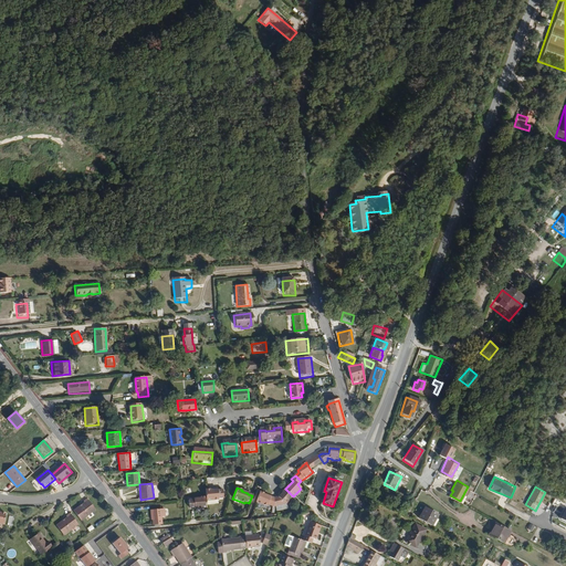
[(285,504),(293,496),(285,489),(282,492),(283,493),(278,498),(273,499),(273,507),(285,504)]
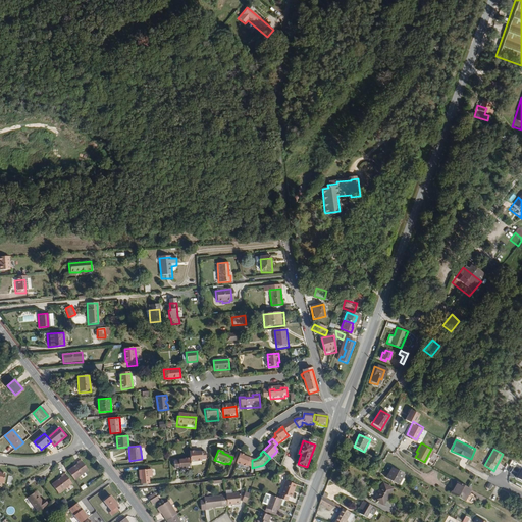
[(206,460),(205,453),(200,453),(200,452),(194,453),(194,452),(189,452),(189,458),(190,462),(201,461),(201,460),(206,460)]
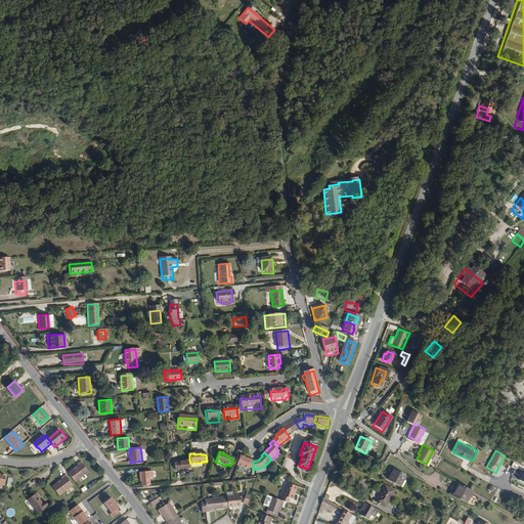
[(253,470),(253,462),(244,459),(245,457),(241,455),(236,466),(247,469),(248,467),(253,470)]
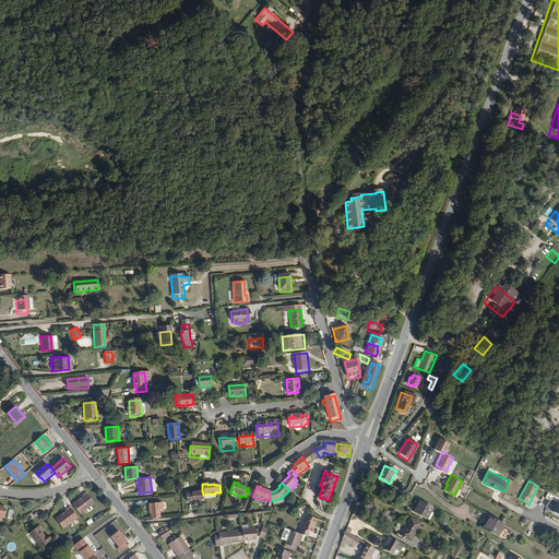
[(203,495),(202,490),(198,490),(198,491),(190,492),(190,494),(186,494),(187,501),(191,500),(191,502),(203,501),(203,495)]
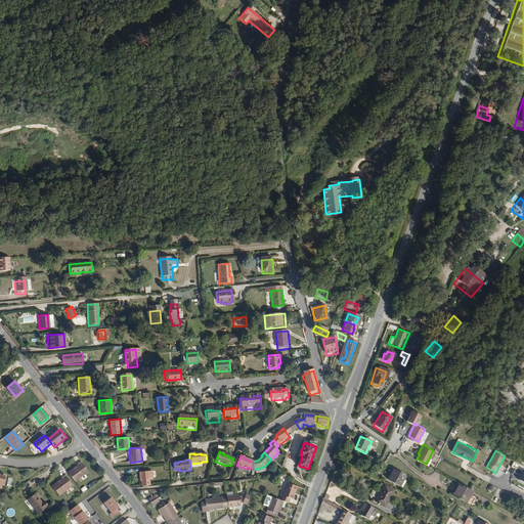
[(89,475),(81,465),(78,467),(79,468),(69,476),(75,485),(89,475)]
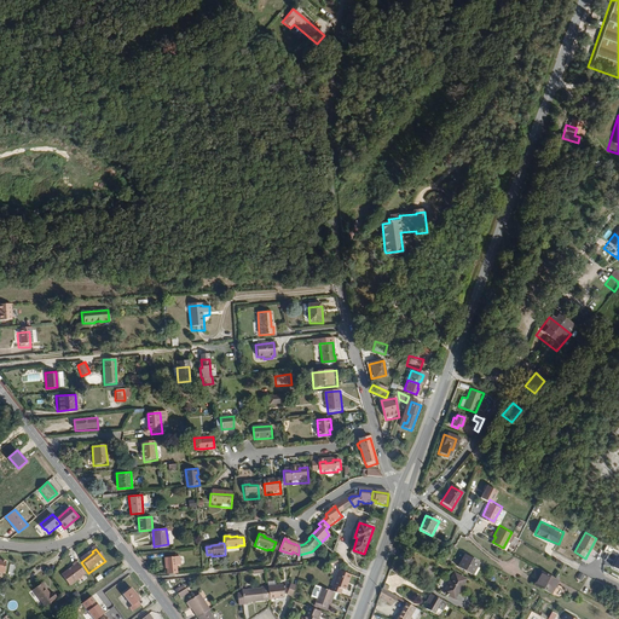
[(476,574),(484,561),(469,553),(461,566),(476,574)]
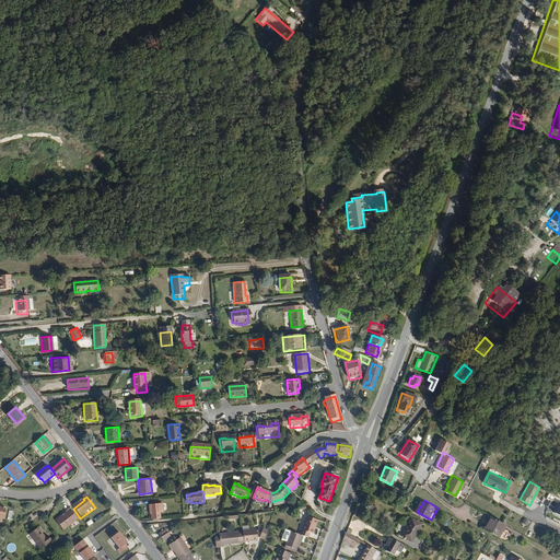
[(165,511),(164,503),(150,504),(151,520),(160,518),(160,511),(165,511)]
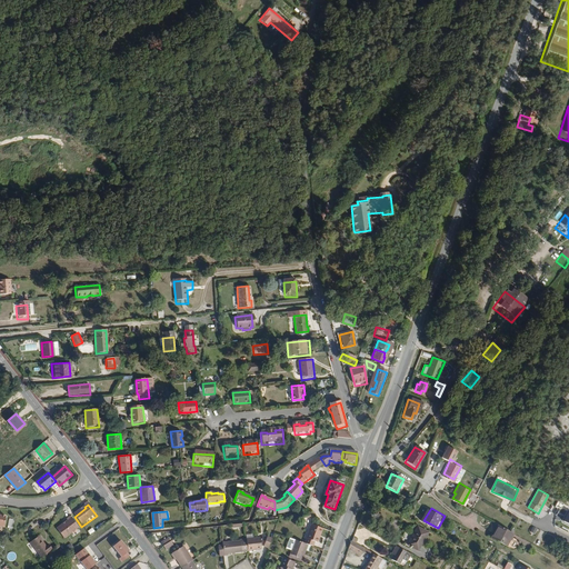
[(66,540),(80,529),(72,519),(68,521),(69,522),(58,530),(66,540)]
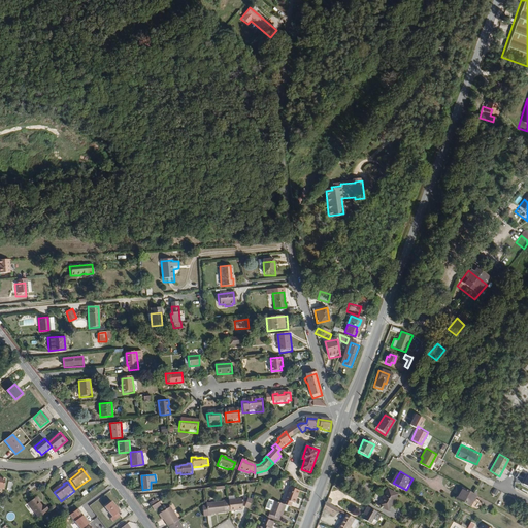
[(470,504),(476,493),(462,486),(456,496),(470,504)]
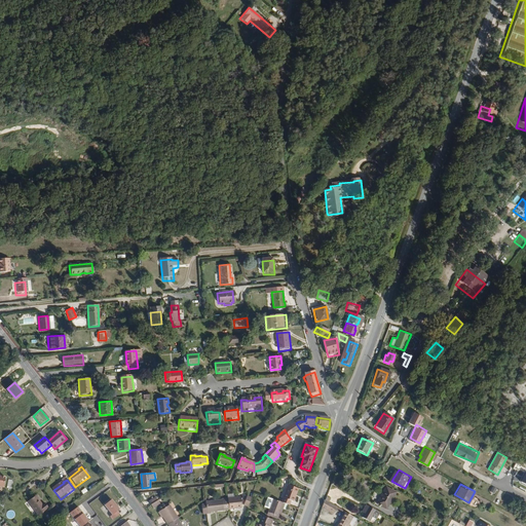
[(295,502),(300,489),(291,485),(290,485),(283,502),(285,503),(291,505),(292,501),(295,502)]
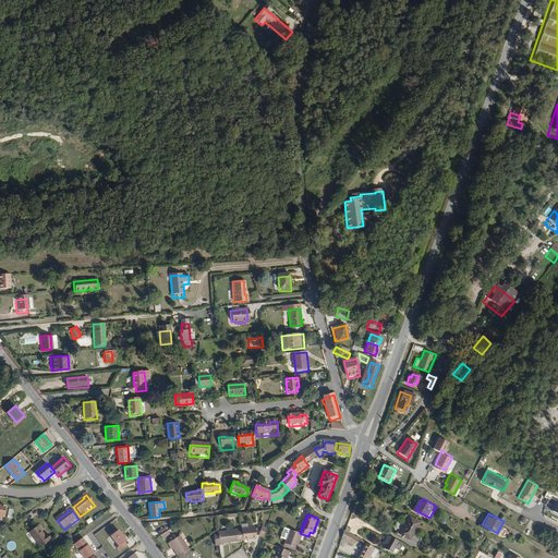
[(423,521),(412,516),(403,533),(414,538),(423,521)]
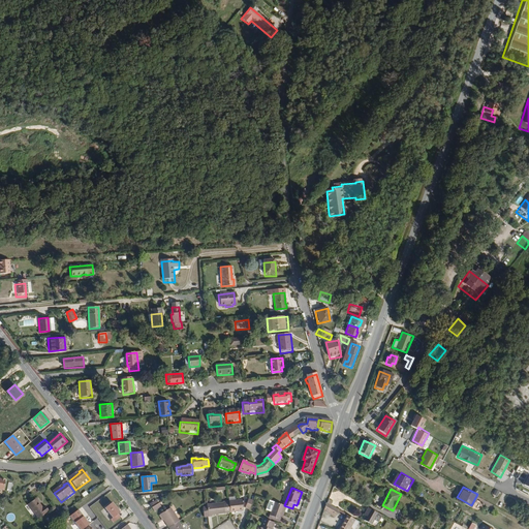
[(50,511),(45,506),(43,507),(37,499),(29,505),(39,520),(48,514),(48,512),(50,511)]
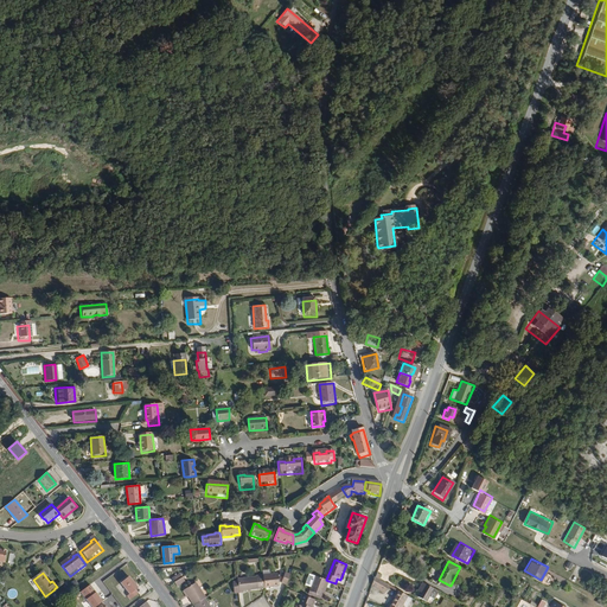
[(280,588),(279,574),(270,575),(263,575),(263,576),(264,589),(280,588)]
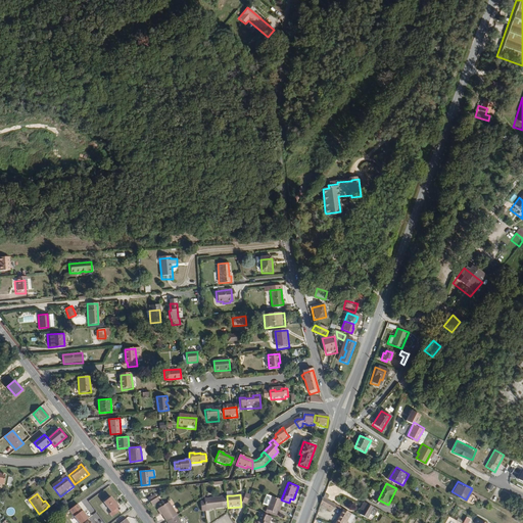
[(269,507),(273,496),(268,495),(264,505),(269,507)]
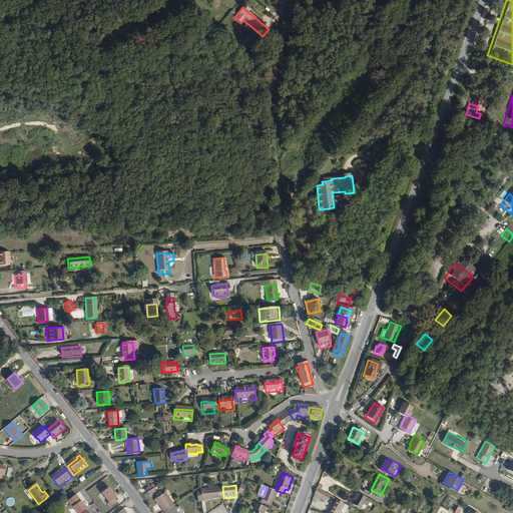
[(223,498),(222,487),(219,487),(200,489),(200,490),(200,494),(201,502),(206,501),(205,500),(223,498)]
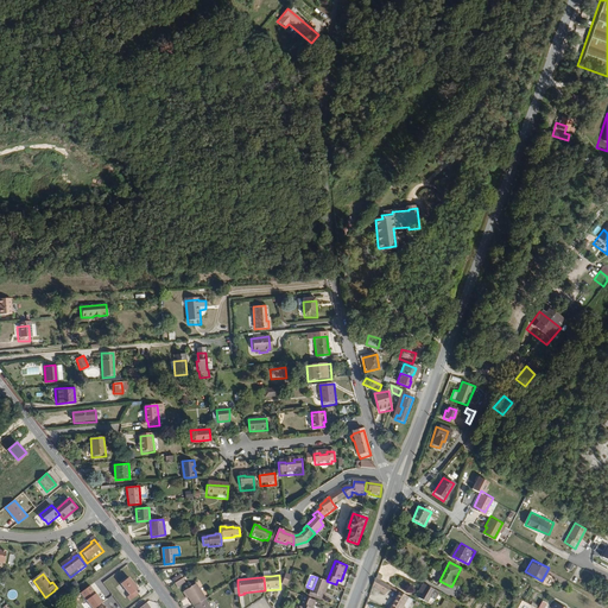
[(323,597),(329,582),(327,581),(317,577),(312,589),(311,594),(323,597)]
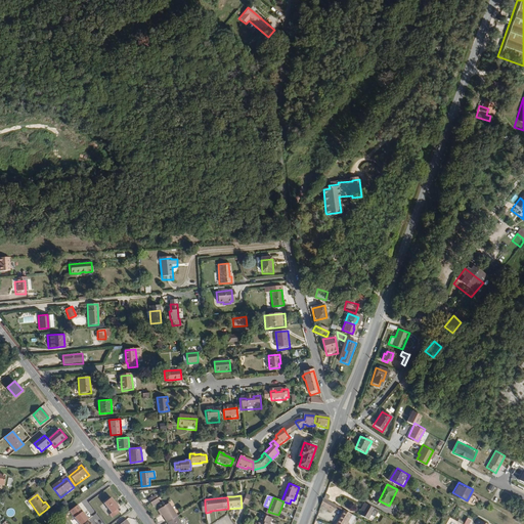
[(119,508),(112,498),(104,504),(112,513),(117,510),(119,508)]
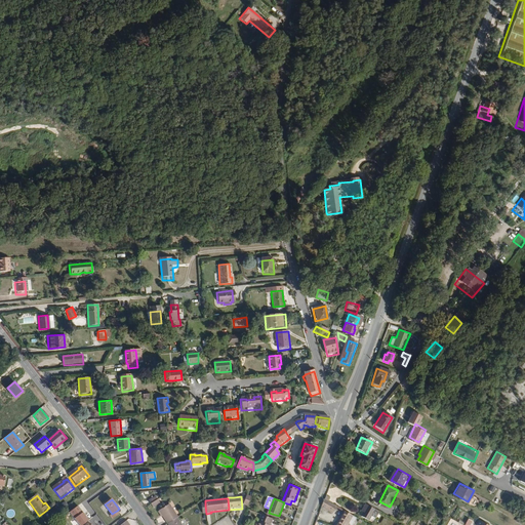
[(335,509),(324,501),(321,509),(332,516),(335,509)]
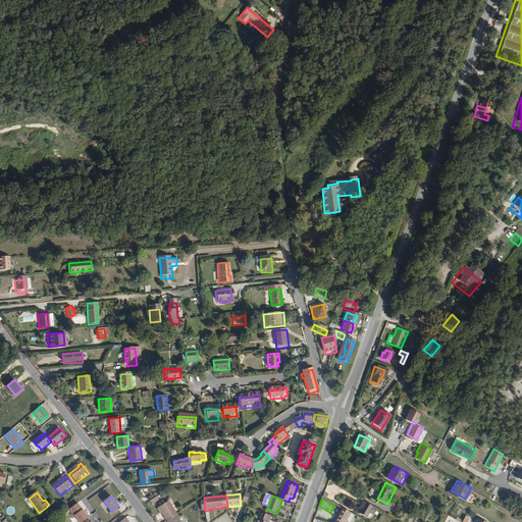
[(177,515),(169,502),(159,508),(167,521),(176,515),(177,515)]
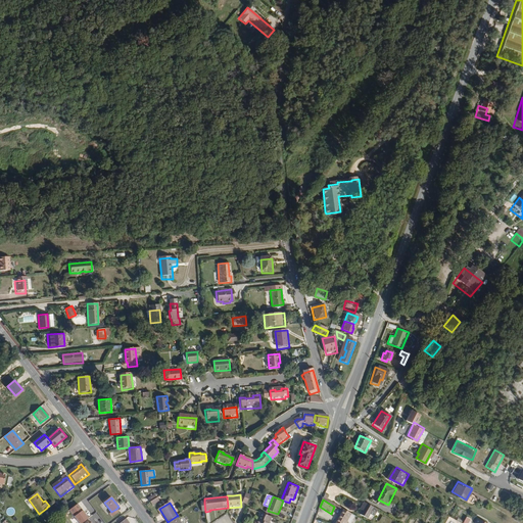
[(80,522),(82,522),(89,518),(78,505),(70,510),(80,522)]
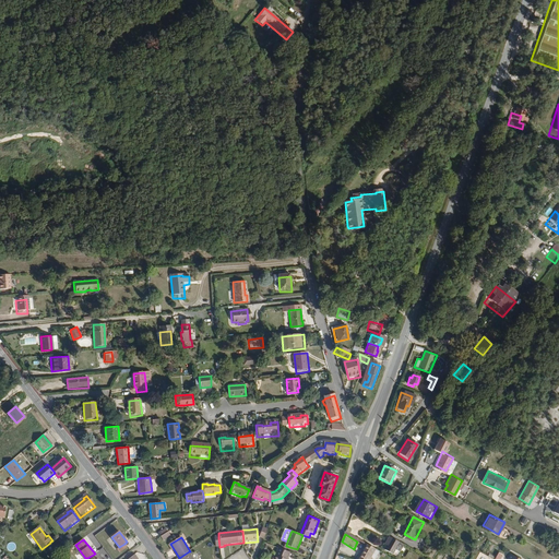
[(393,557),(400,545),(391,539),(387,547),(388,548),(385,552),(393,557)]
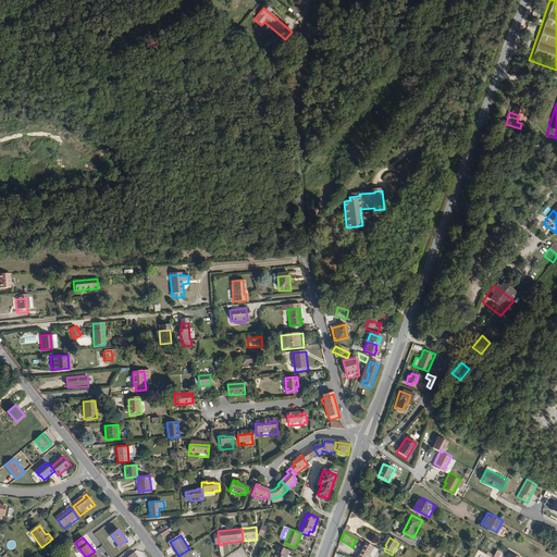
[(127,545),(124,542),(119,545),(116,547),(120,551),(127,545)]
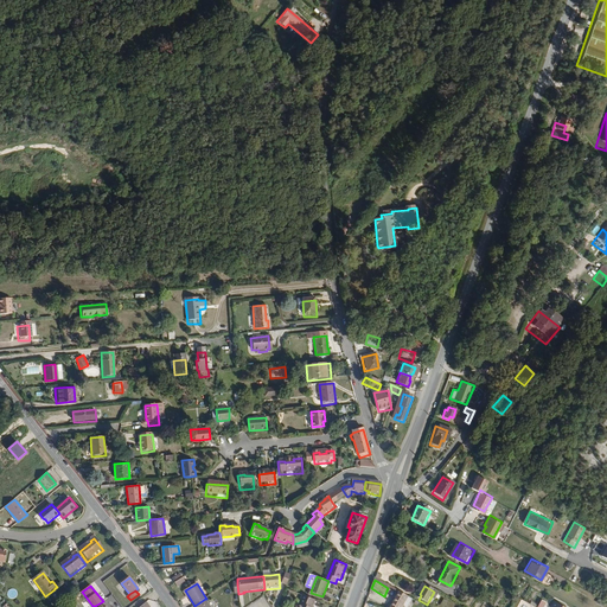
[(401,606),(407,599),(398,593),(390,606),(401,606)]
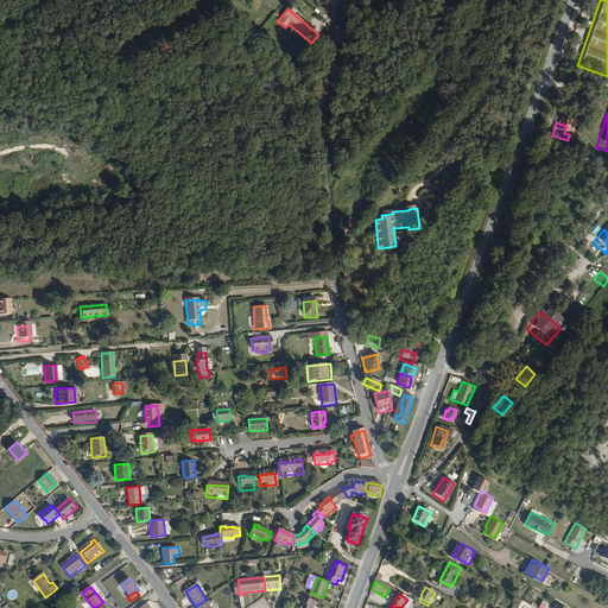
[(314,607),(312,607),(316,600),(304,596),(299,607),(314,607)]
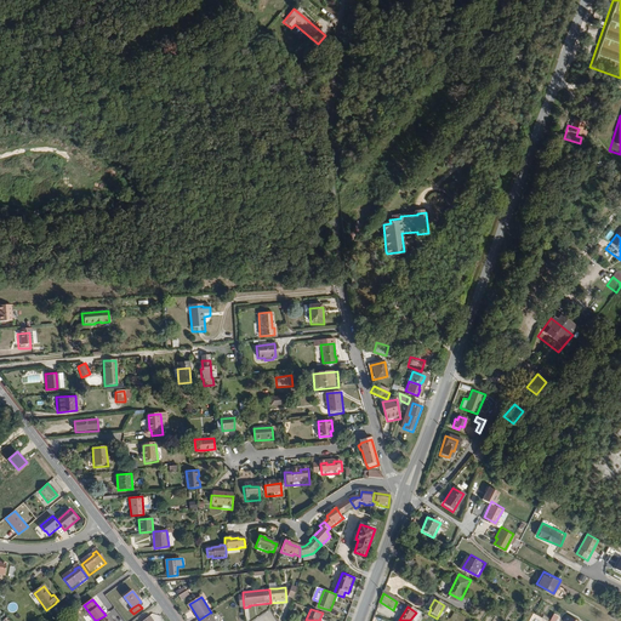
All buildings are outlined.
